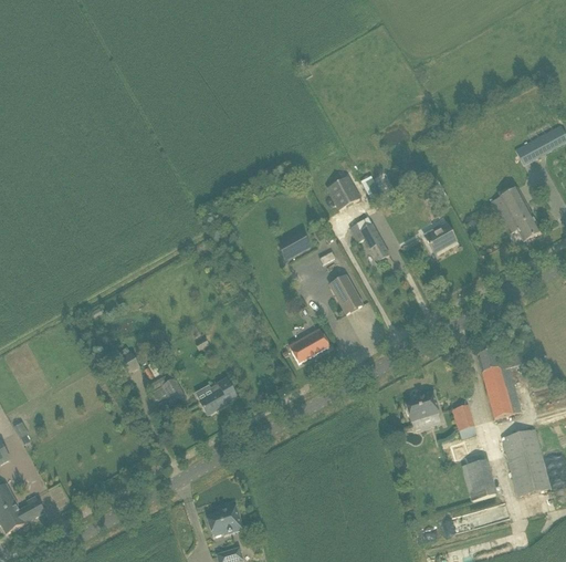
[(565,141),(565,133),(561,123),(532,138),(541,154),(565,141)]
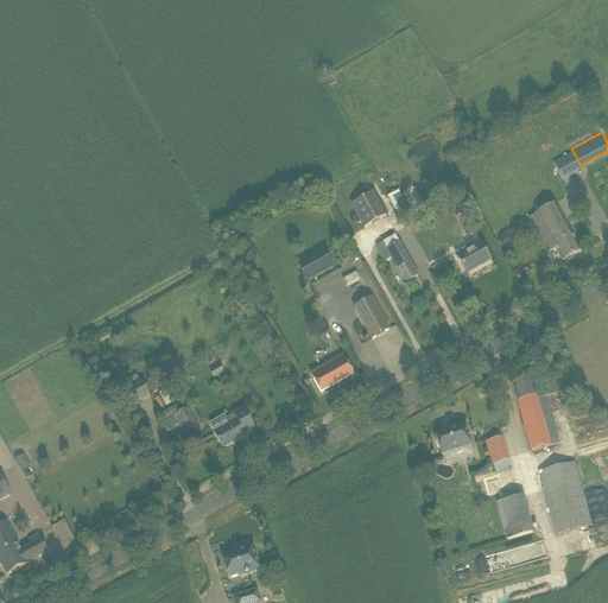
[(416,181),(391,190),(399,214),(424,204),(416,181)]
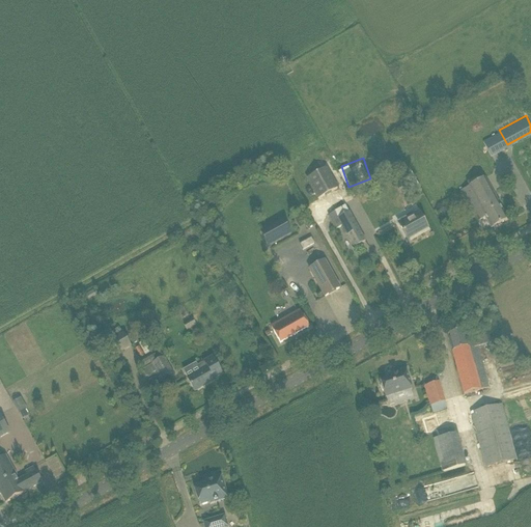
[(326,164),(307,174),(318,195),(337,185),(326,164)]
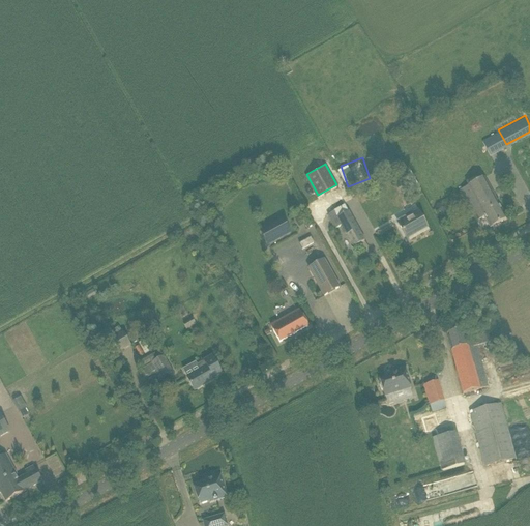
[(417,185),(408,168),(400,172),(409,191),(417,185)]
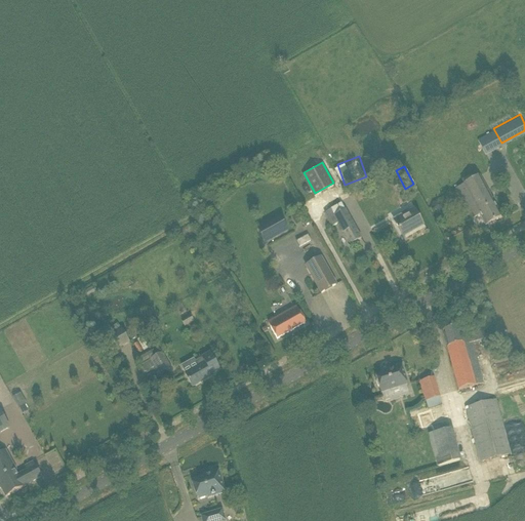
[(461,176),(463,181),(473,175),(471,171),(461,176)]
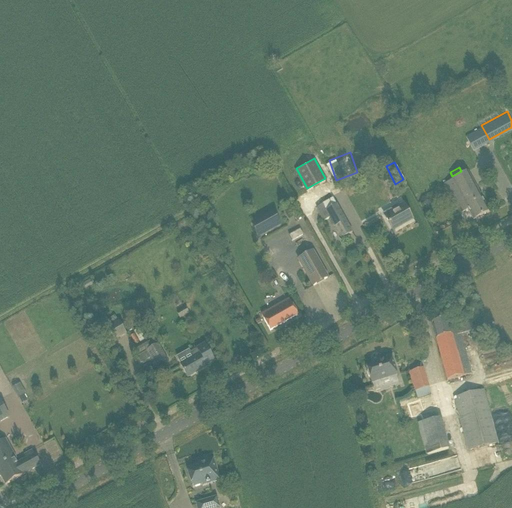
[(489,208),(485,200),(467,168),(461,171),(452,176),(444,180),(460,210),(467,206),(469,208),(473,217),(489,208)]
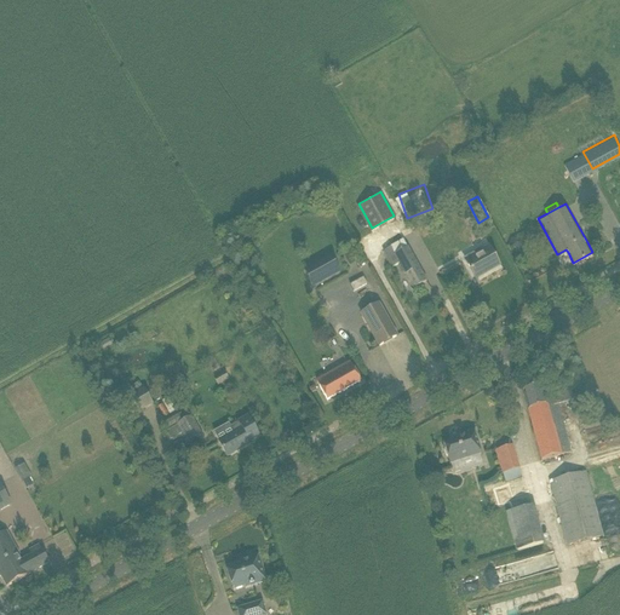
[(402,236),(390,243),(395,251),(394,251),(395,252),(388,256),(391,263),(399,259),(407,274),(413,285),(426,277),(420,266),(407,243),(402,236)]
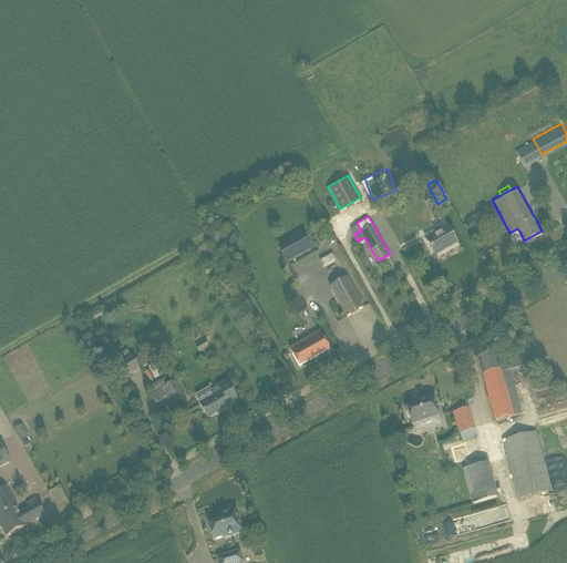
[(315,247),(301,218),(287,225),(291,235),(279,241),(288,259),(315,247)]
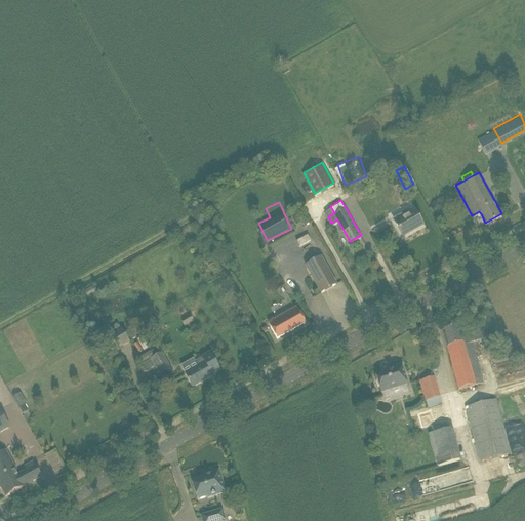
[(395,219),(398,224),(403,233),(422,222),(413,206),(401,212),(403,214),(395,219)]
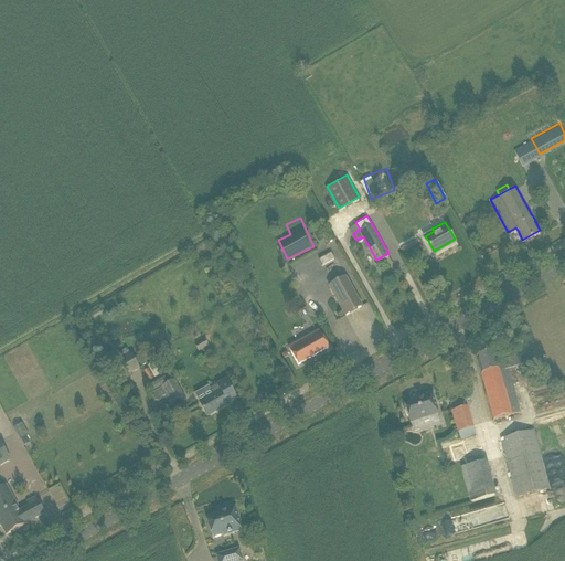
[(318,226),(313,230),(318,239),(323,235),(318,226)]
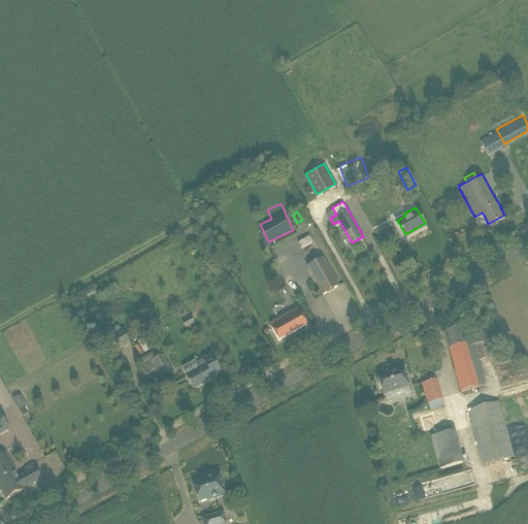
[(311,238),(308,232),(298,238),(301,243),(311,238)]
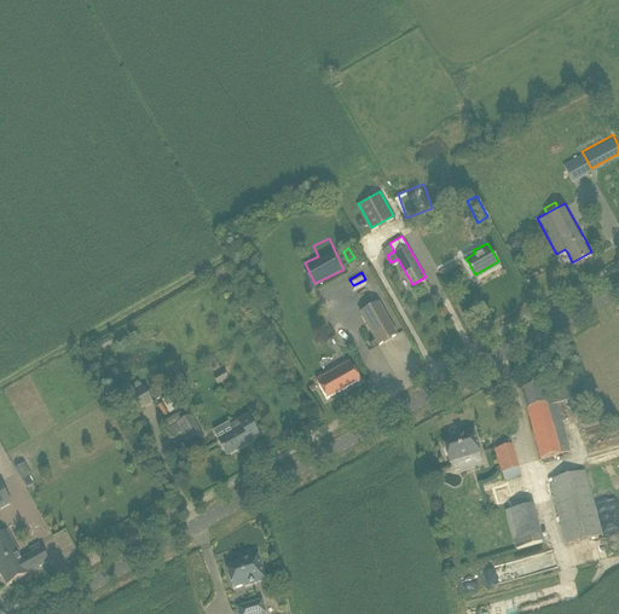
[(377,300),(360,310),(379,341),(395,331),(377,300)]
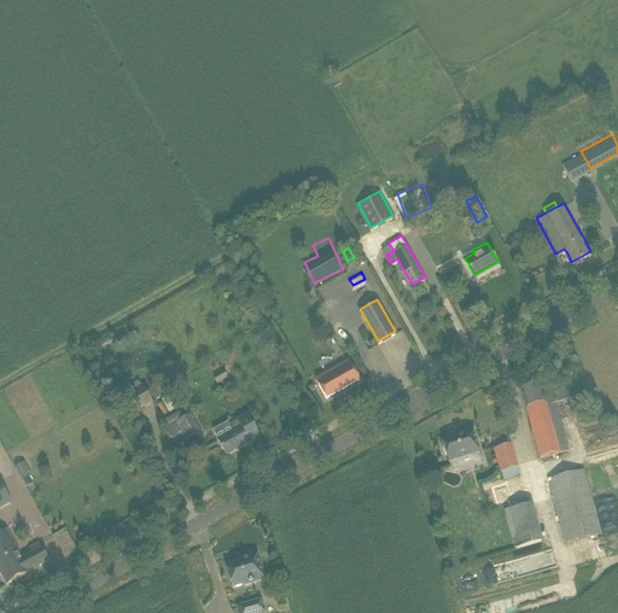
[(326,395),(359,377),(348,357),(330,368),(333,373),(318,381),(326,395)]
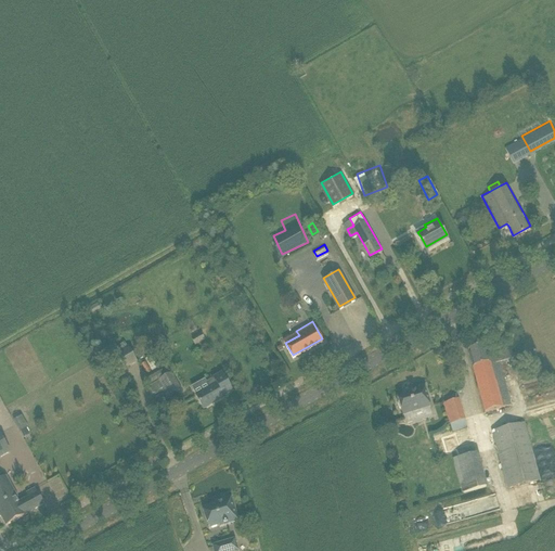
[(199,330),(191,334),(195,341),(204,336),(199,330)]
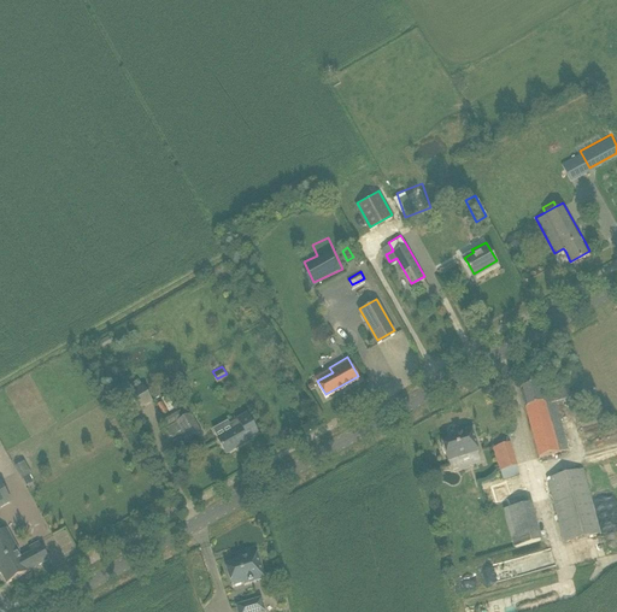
[(519,384),(540,454),(568,446),(556,399),(571,394),(568,382),(551,387),(552,390),(542,393),(538,380),(519,384)]
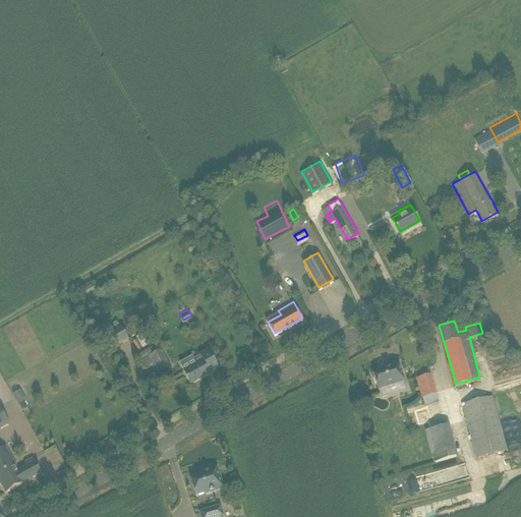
[(120,323),(102,334),(109,346),(109,347),(127,336),(120,323)]
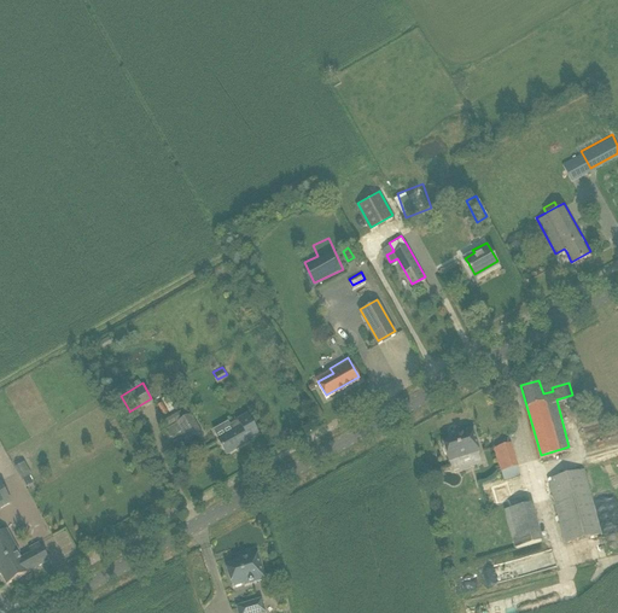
[(162,400),(157,402),(163,412),(167,409),(162,400)]
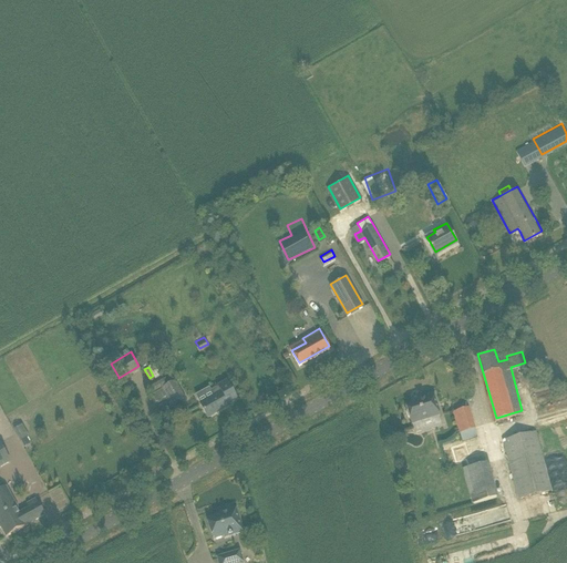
[(162,377),(150,384),(153,390),(163,385),(165,382),(162,377)]
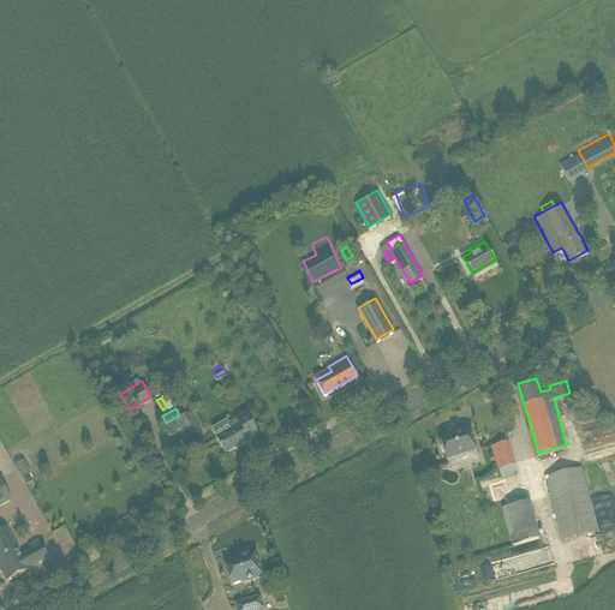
[(225,449),(258,430),(245,408),(234,414),(234,416),(228,419),(231,424),(216,432),(225,449)]
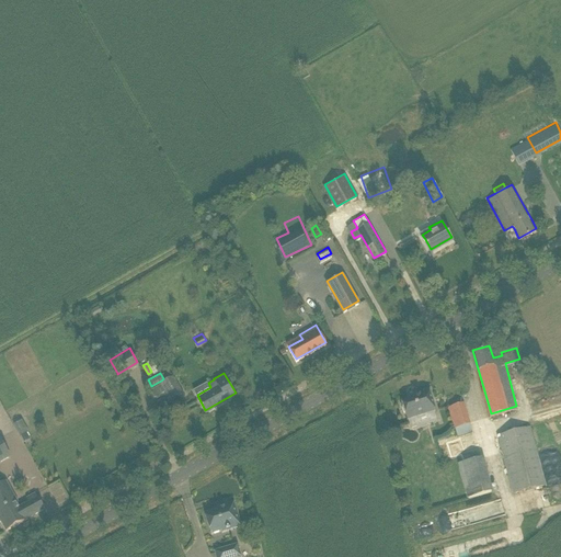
[(182,391),(173,374),(163,378),(161,381),(165,388),(170,397),(182,391)]
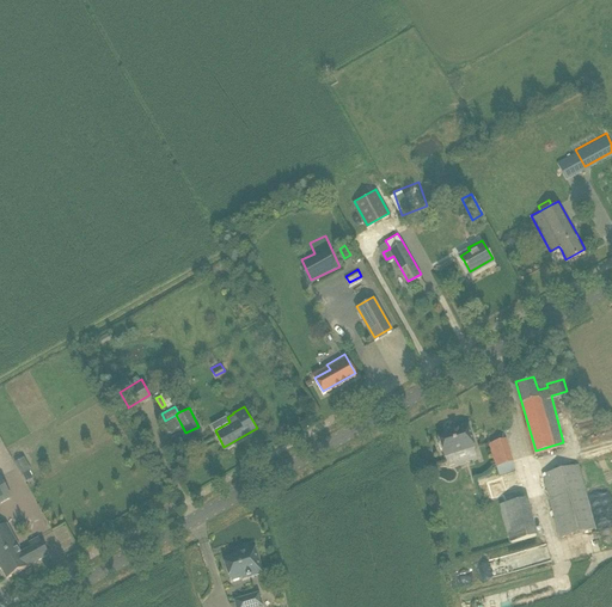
[(444,452),(445,454),(476,445),(467,422),(457,425),(456,427),(456,428),(438,434),(439,439),(439,440),(442,452),(444,452)]
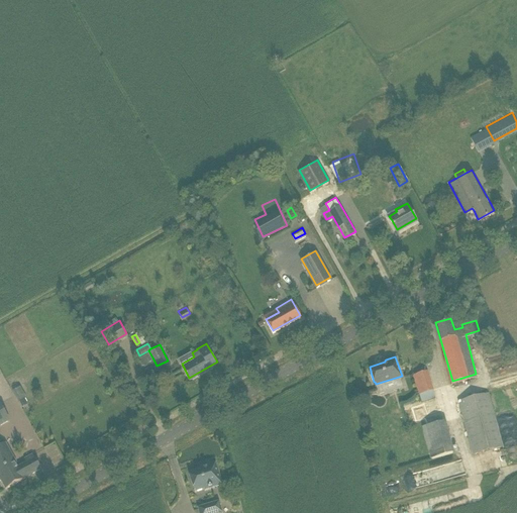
[(412,373),(418,393),(433,388),(427,369),(412,373)]
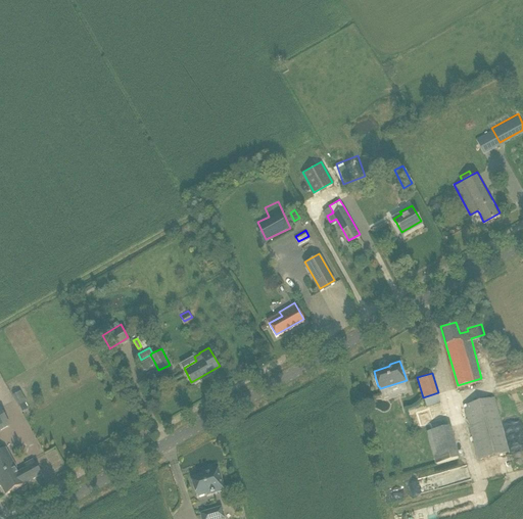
[(14,393),(21,405),(28,400),(20,389),(14,393)]
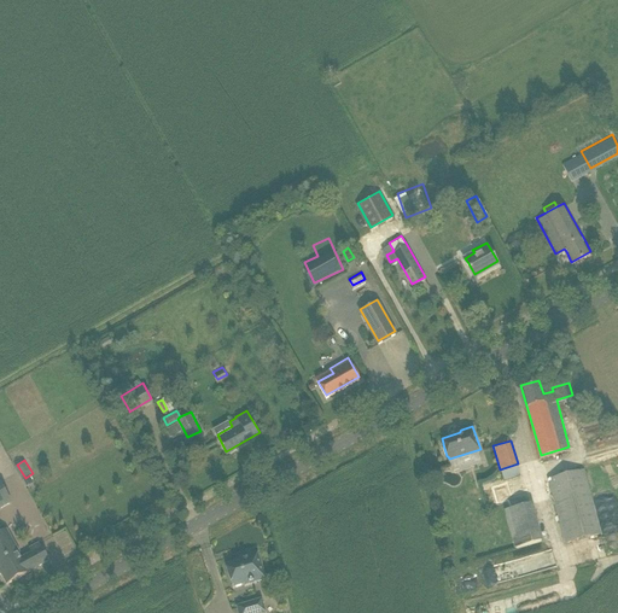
[(564,541),(601,530),(584,466),(547,476),(564,541)]
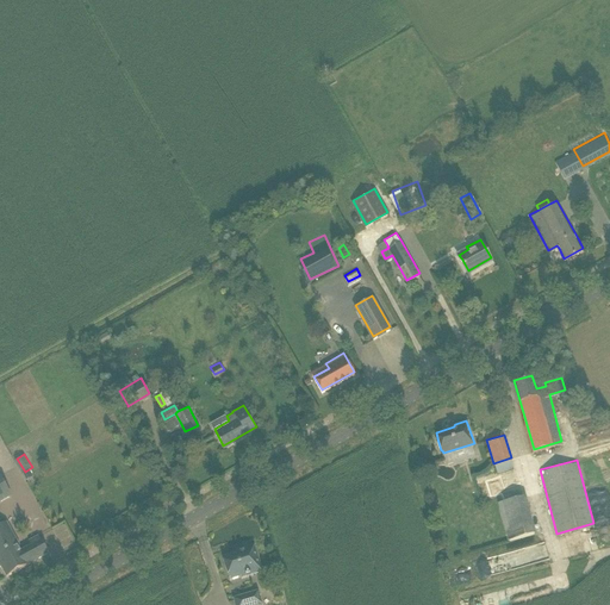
[(0,499),(12,493),(0,472),(0,499)]
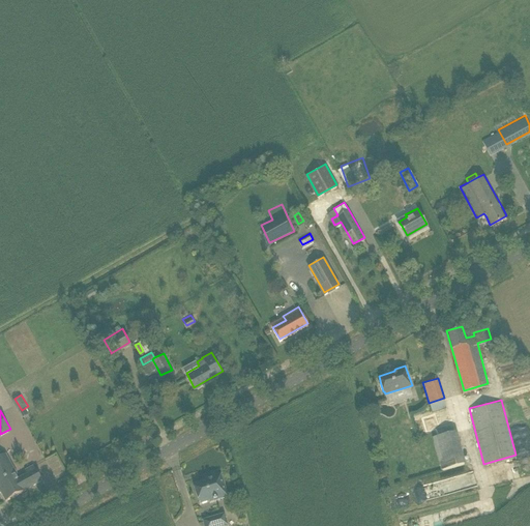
[(433,434),(441,467),(464,461),(455,428),(454,428),(452,419),(431,425),(433,434)]
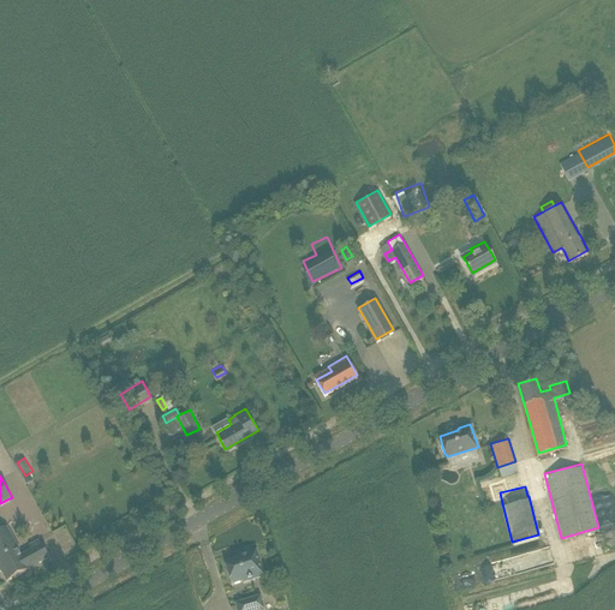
[(28,566),(23,558),(21,552),(22,551),(6,524),(0,526),(0,567),(0,568),(6,579),(28,567),(28,566)]
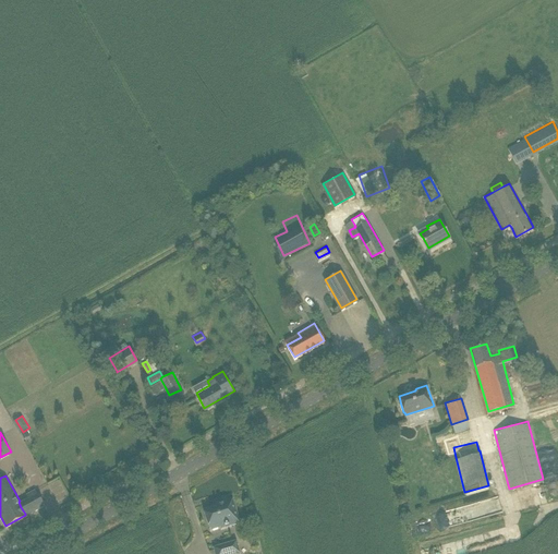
[(59,476),(49,480),(53,490),(63,485),(59,476)]
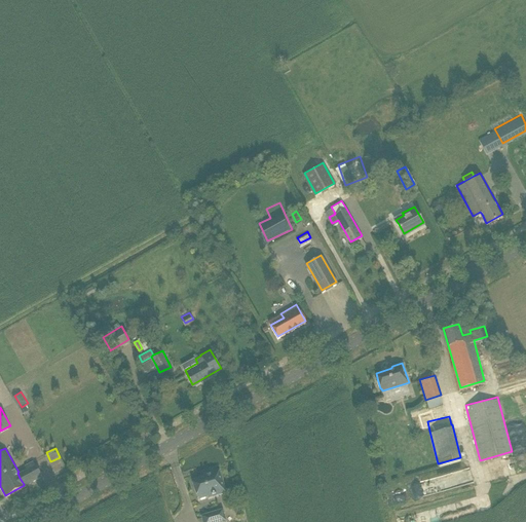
[(27,468),(19,472),(17,473),(20,478),(24,484),(41,474),(33,459),(25,463),(27,468)]
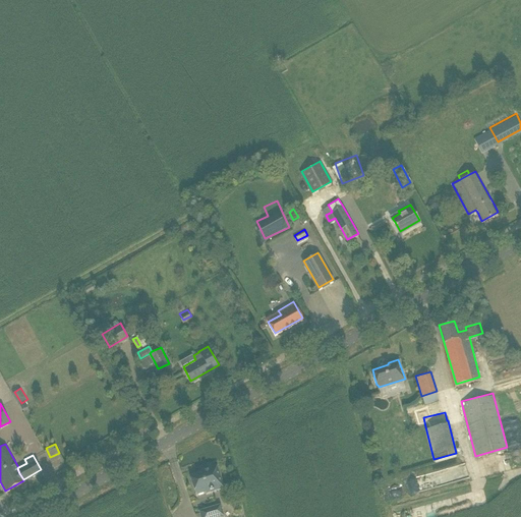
[(224,485),(217,463),(201,468),(201,470),(190,474),(195,493),(206,490),(206,492),(224,485)]
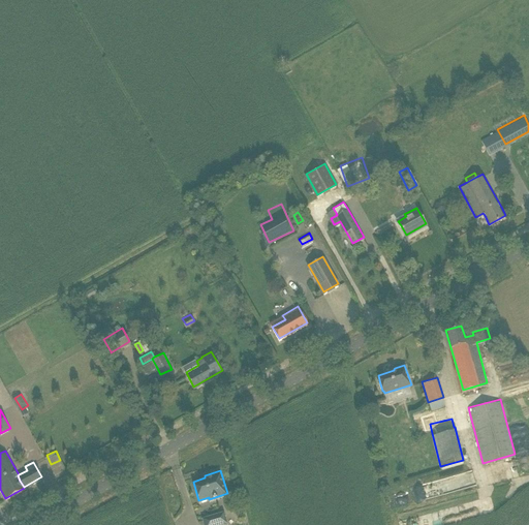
[(426,494),(439,492),(436,479),(424,481),(426,494)]
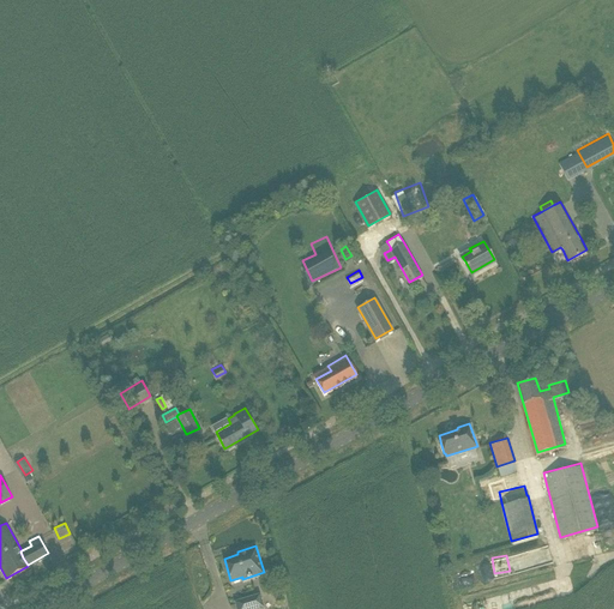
[(238,608),(264,608),(259,592),(235,600),(238,608)]
